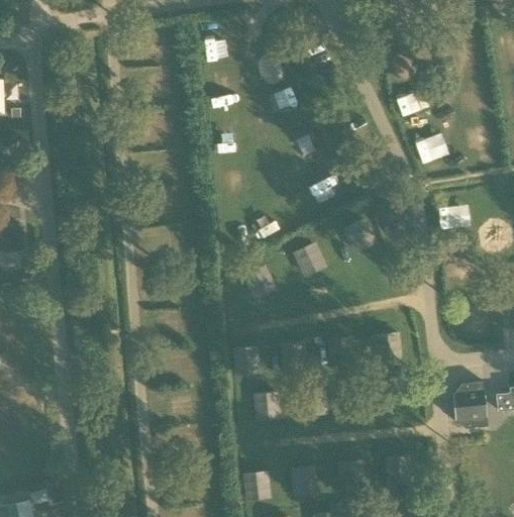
[(513,83),(503,85),(506,106),(513,105),(513,83)]
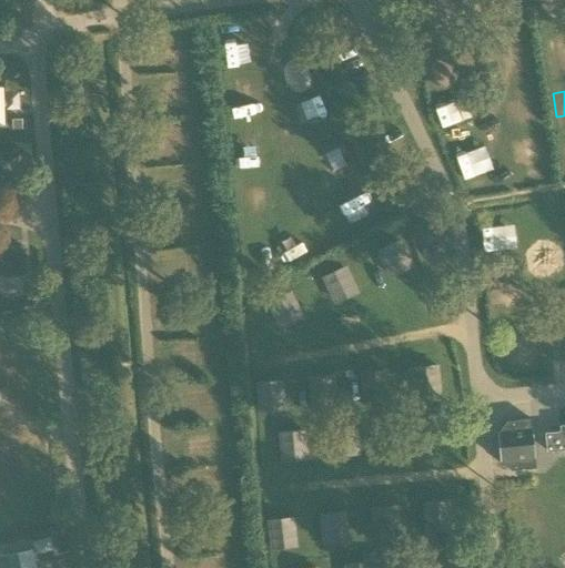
[(236,101),(240,122),(263,118),(260,97),(236,101)]
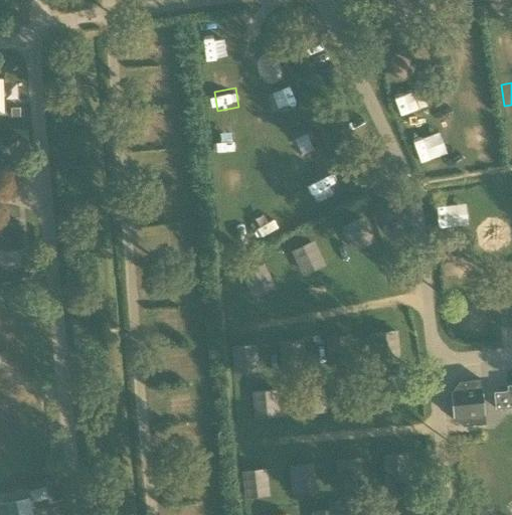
[(395,98),(402,122),(423,116),(416,93),(395,98)]
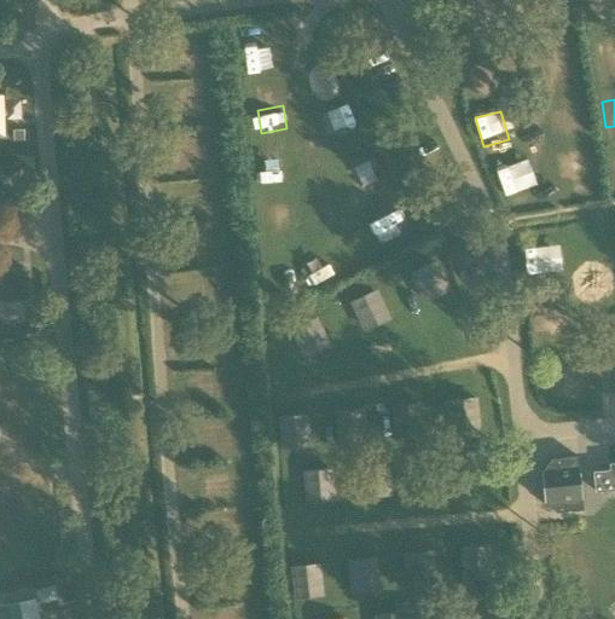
[(257,161),(260,185),(283,183),(282,158),(257,161)]
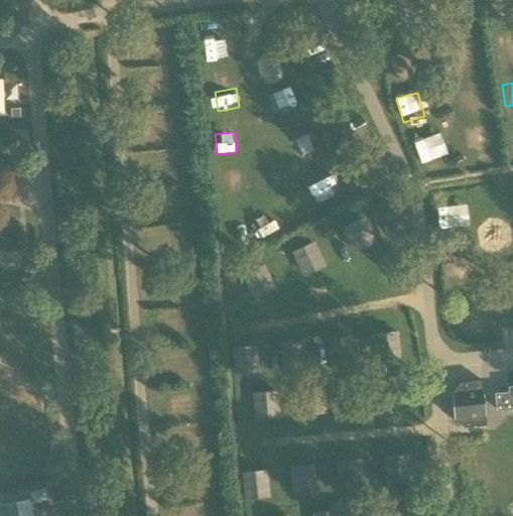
[(423,170),(457,159),(452,146),(437,151),(433,139),(414,145),(423,170)]
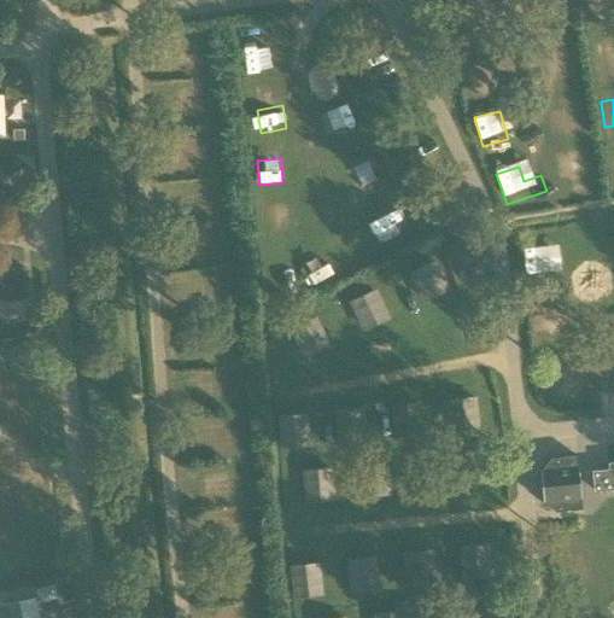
[(573,232),(542,233),(543,256),(574,255),(573,232)]
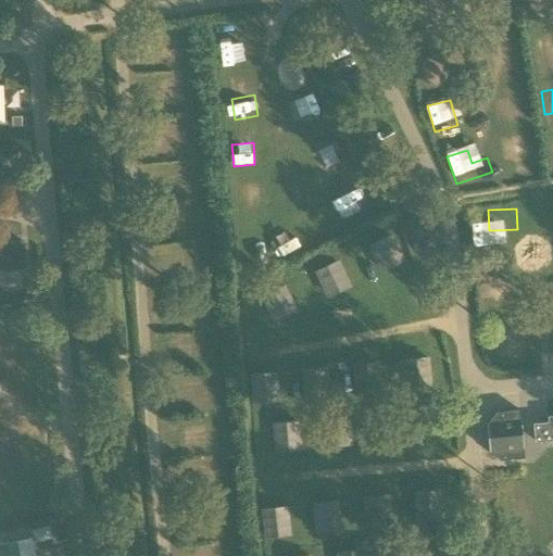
[(252,237),(265,266),(287,257),(274,227),(252,237)]
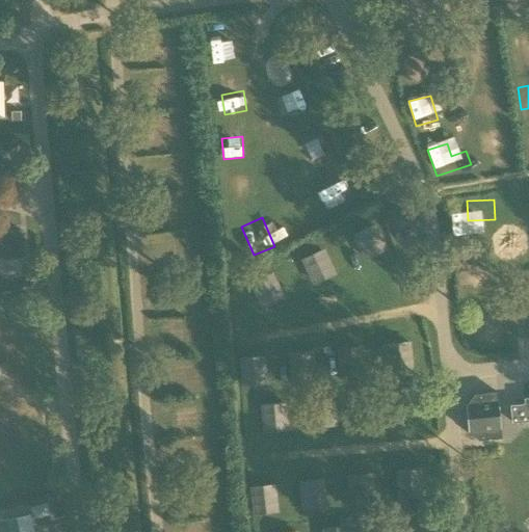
[(352,234),(364,260),(388,248),(376,223),(352,234)]
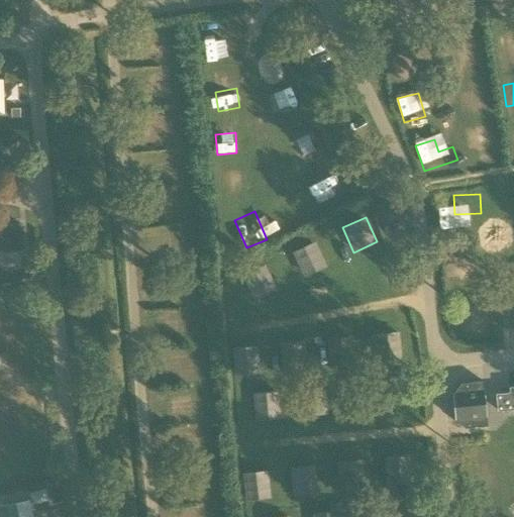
[(0,223),(0,250),(25,248),(22,221),(0,223)]
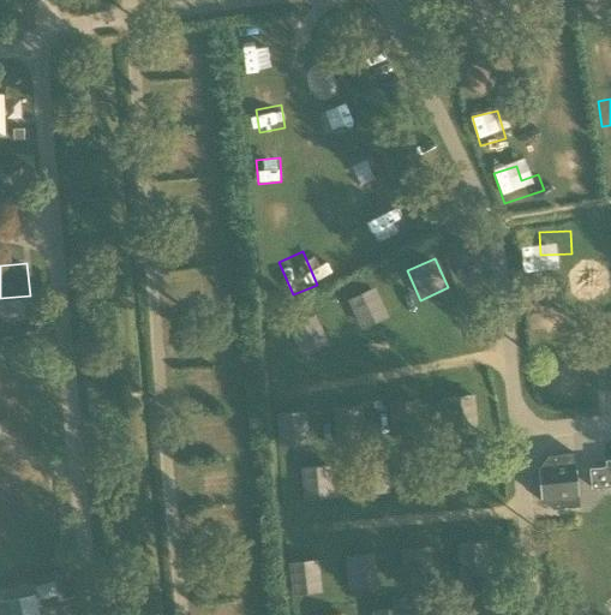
[(376,286),(348,299),(361,328),(390,315),(376,286)]
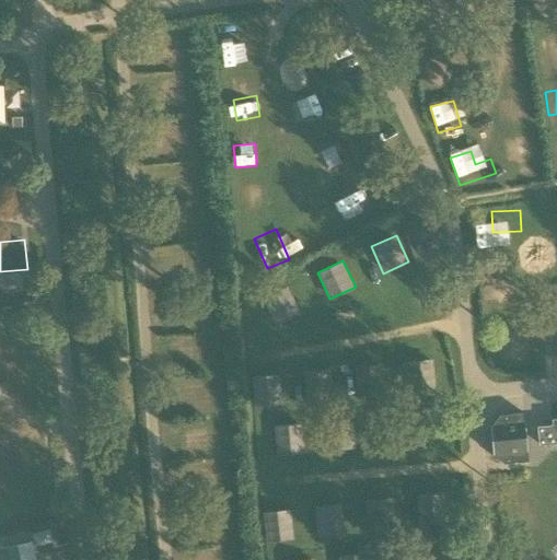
[(275,326),(302,313),(288,286),(262,298),(275,326)]
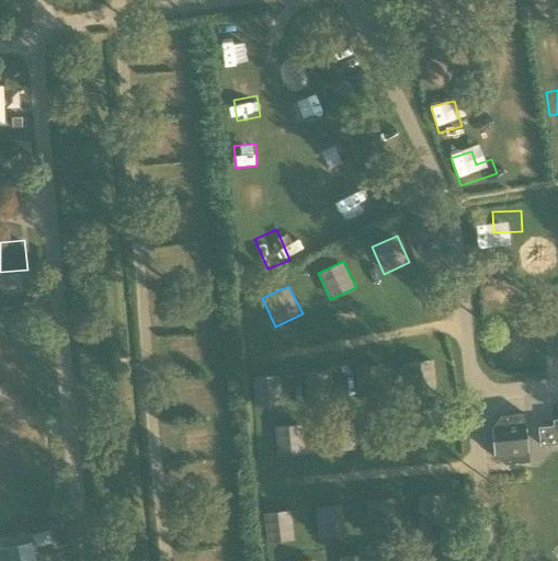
[(411,361),(410,384),(433,384),(433,361),(411,361)]
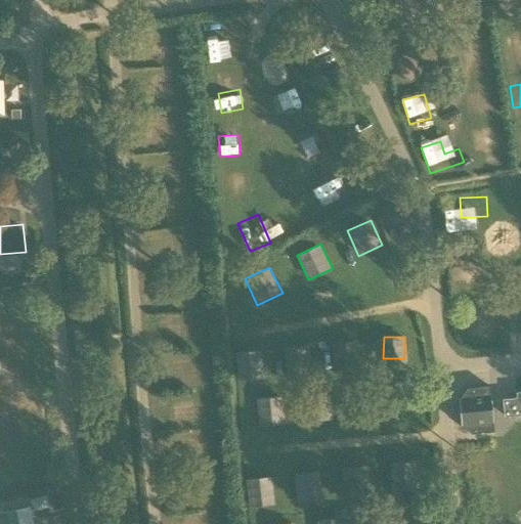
[(236,351),(237,379),(264,378),(262,350),(236,351)]
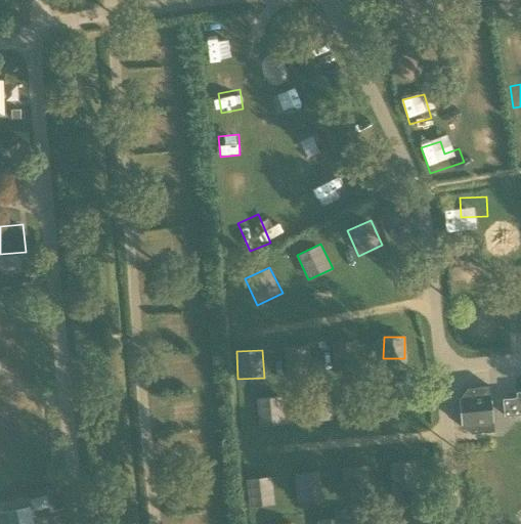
[(496,432),(492,387),(470,389),(462,399),(465,426),(474,434),(496,432)]
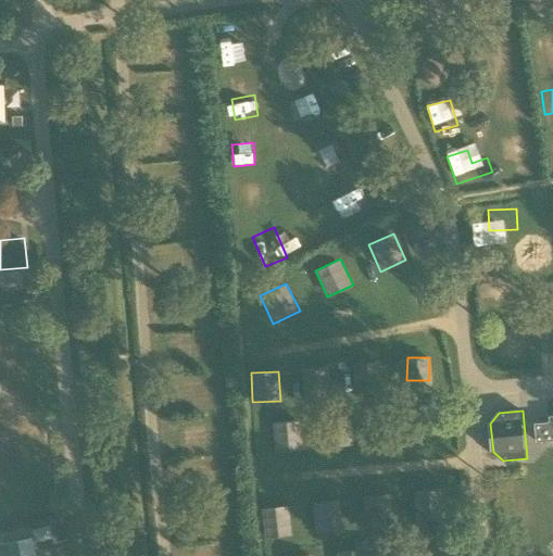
[(294,449),(292,422),(272,425),(275,451),(294,449)]
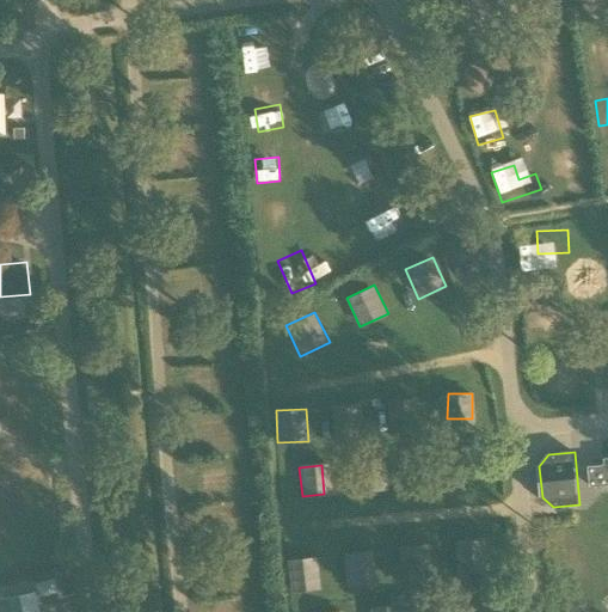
[(607,465),(606,465),(590,466),(591,487),(607,484),(607,465)]
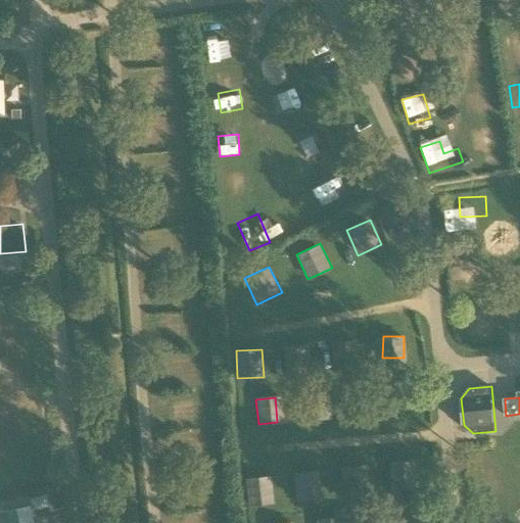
[(385,462),(387,489),(414,487),(412,461),(385,462)]
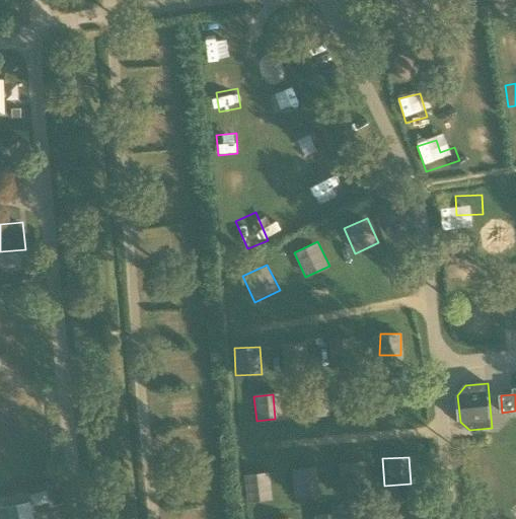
[(317,466),(292,467),(293,496),(319,495),(317,466)]
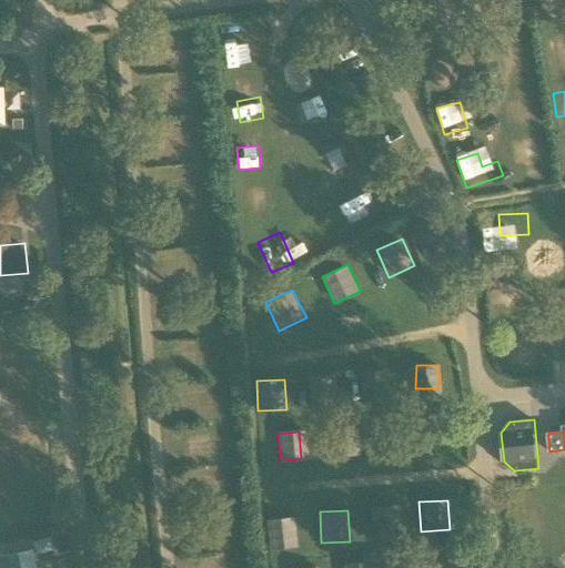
[(294,515),(266,519),(271,549),(299,545),(294,515)]
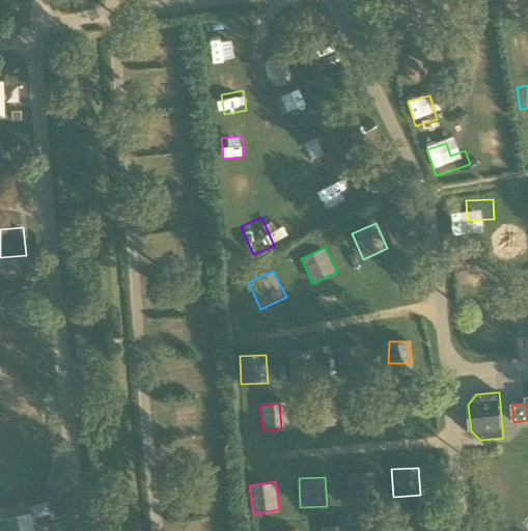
[(59,530),(56,511),(27,518),(30,530),(59,530)]
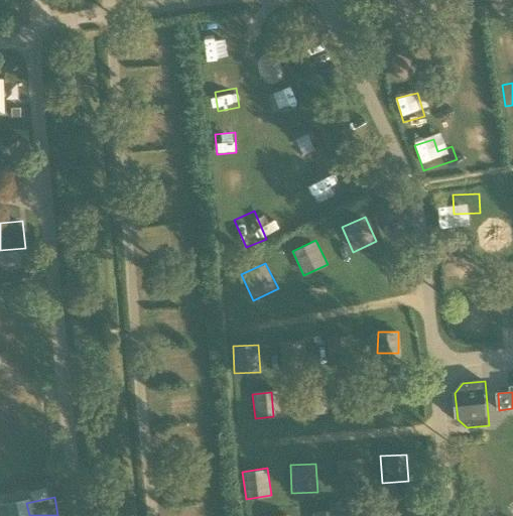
[(21,515),(19,507),(0,512),(0,515),(21,515)]
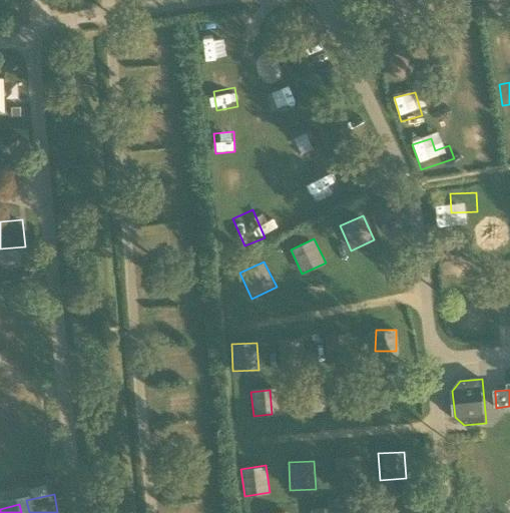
[(191,506),(191,512),(214,512),(214,504),(191,506)]
